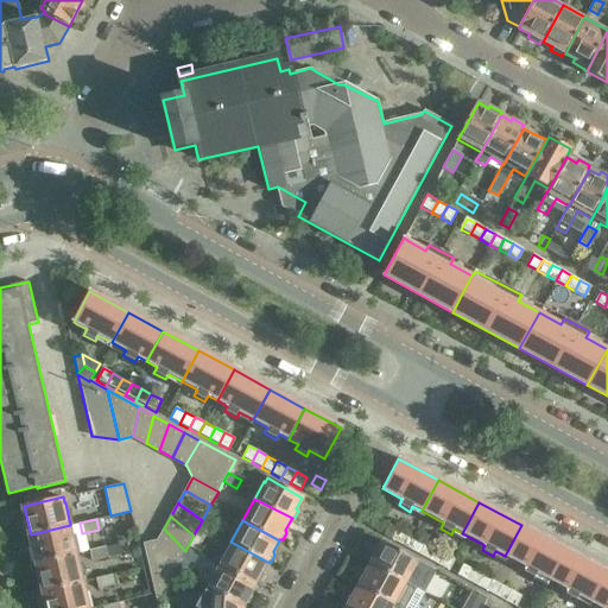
[(70,525),(31,534),(37,563),(77,553),(70,525)]
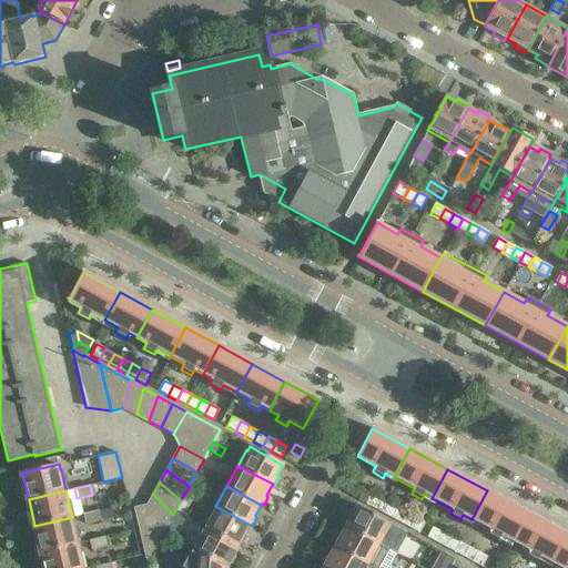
[(184,515),(195,496),(186,490),(182,497),(181,500),(175,510),(184,515)]
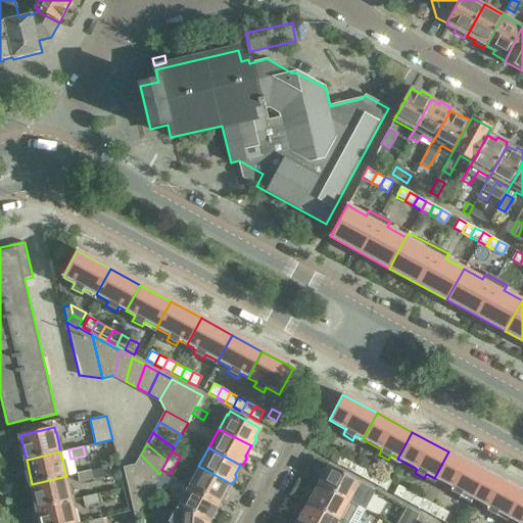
[(338,465),(342,456),(334,452),(330,461),(338,465)]
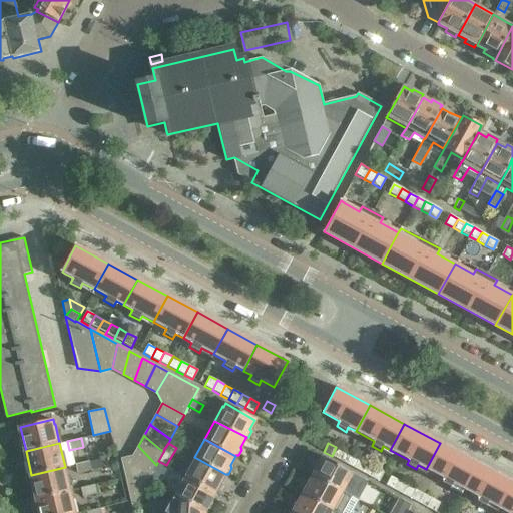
[(440,443),(426,469),(444,479),(442,483),(451,488),(453,484),(460,487),(474,462),(440,443)]
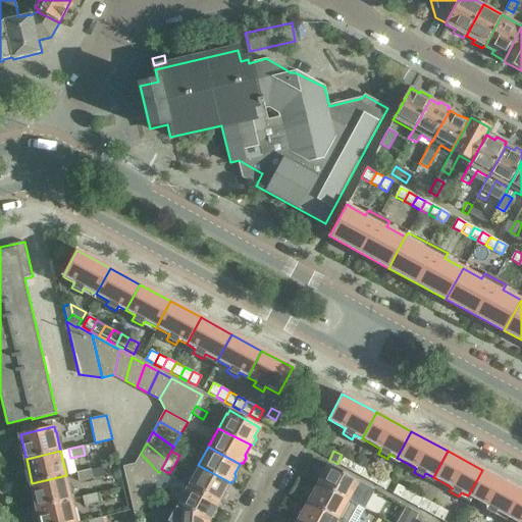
[(141,454),(135,464),(151,486),(157,476),(159,473),(141,454)]
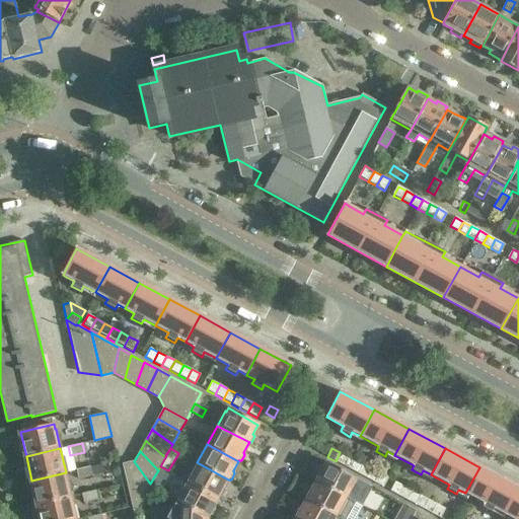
[(343,465),(348,457),(340,452),(336,461),(343,465)]
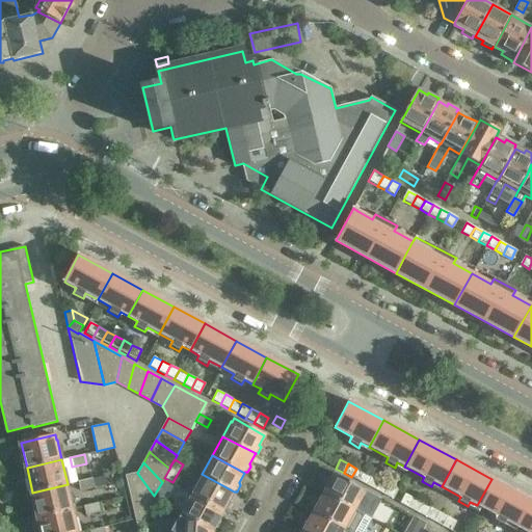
[(360,482),(365,473),(356,469),(351,477),(360,482)]
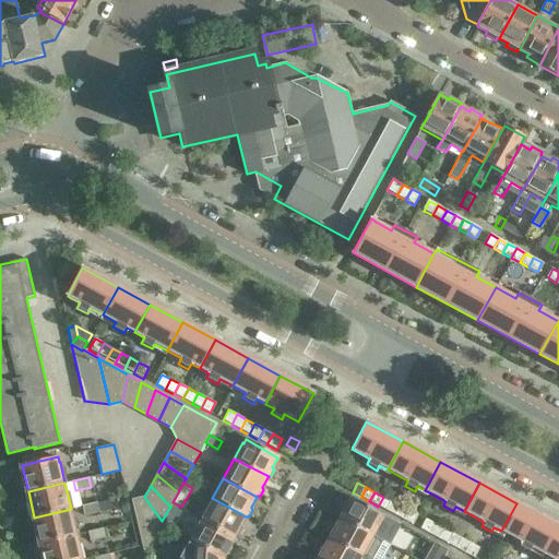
[(162,521),(144,497),(131,500),(143,552),(144,551),(162,521)]
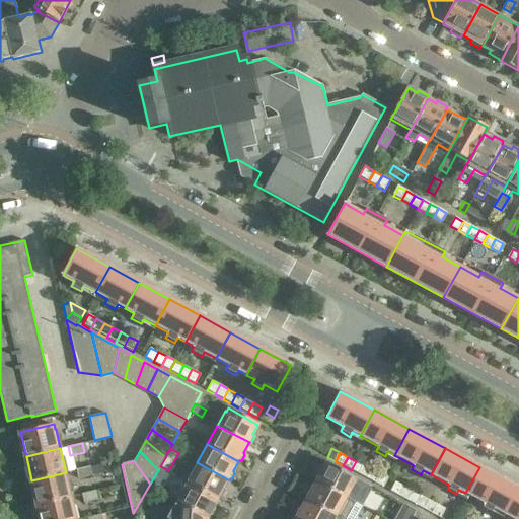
[(346,497),(356,478),(326,461),(321,469),(317,470),(314,476),(316,479),(331,489),(346,497)]
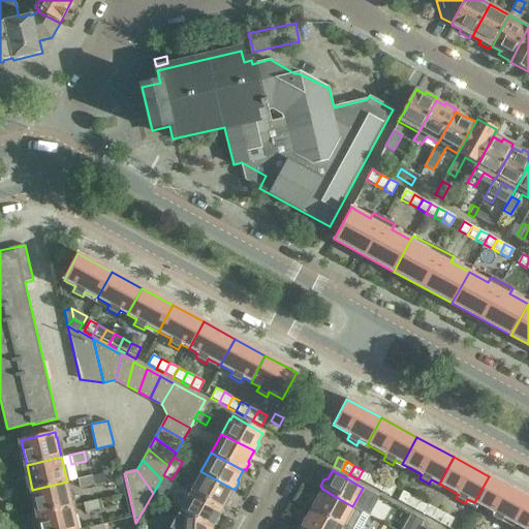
[(366,484),(371,474),(363,470),(358,479),(366,484)]
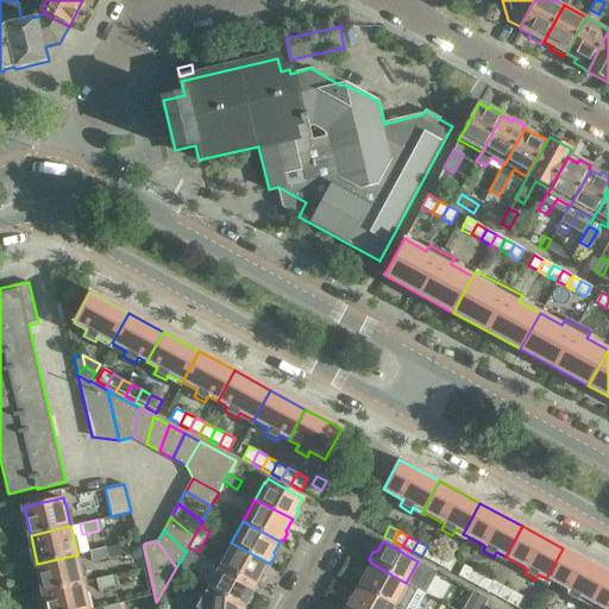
[(231,542),(220,564),(256,584),(259,583),(263,577),(262,573),(268,563),(231,542)]
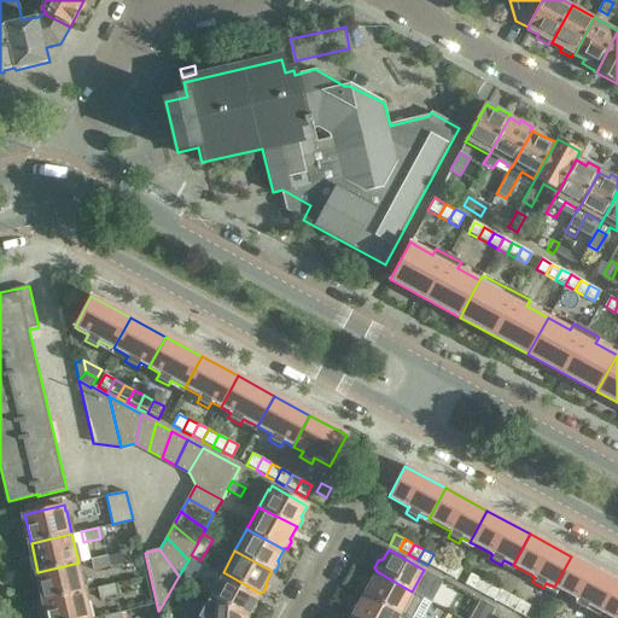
[(123,563),(121,552),(108,555),(110,566),(123,563)]
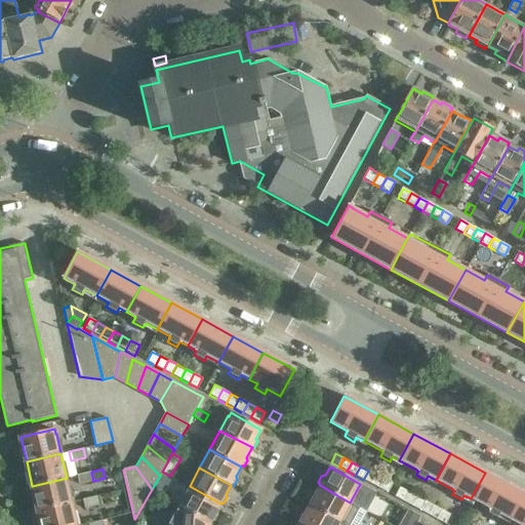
[(371,484),(376,475),(368,471),(363,480),(371,484)]
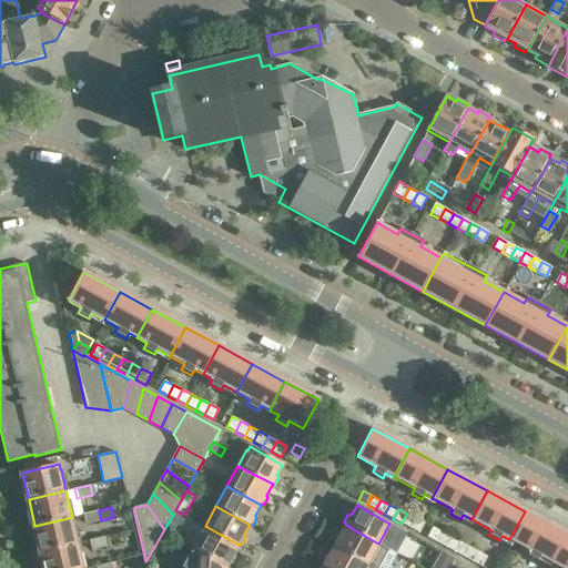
[(173,515),(171,518),(181,525),(186,516),(184,515),(175,510),(173,515)]
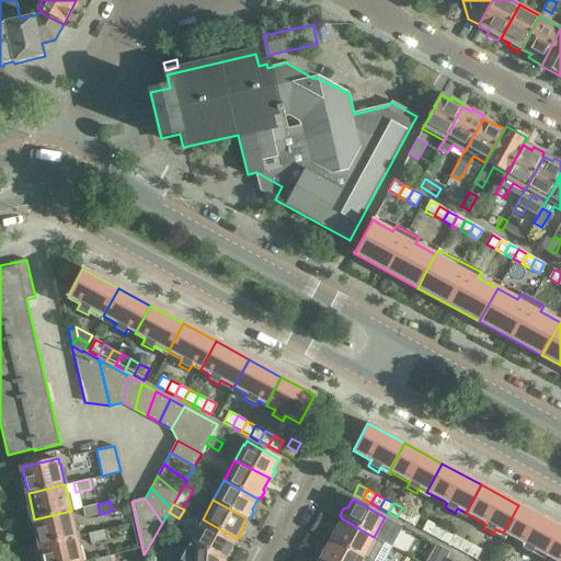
[(94,505),(79,508),(81,518),(96,514),(94,505)]
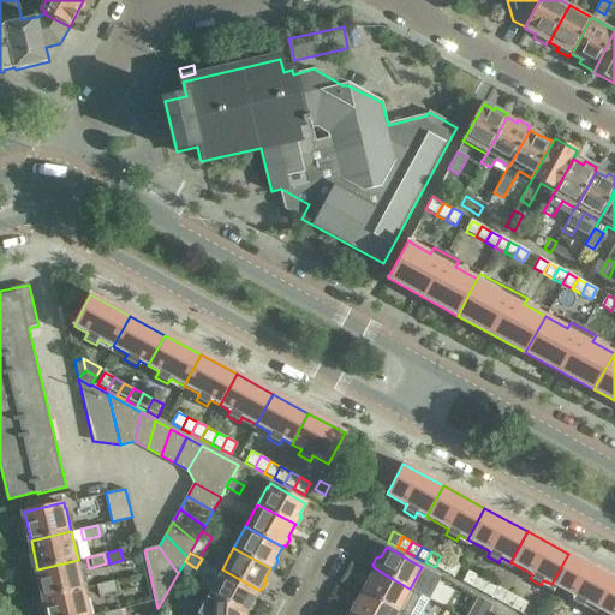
[(568,554),(551,584),(573,596),(571,602),(583,608),(585,603),(593,608),(610,577),(568,554)]
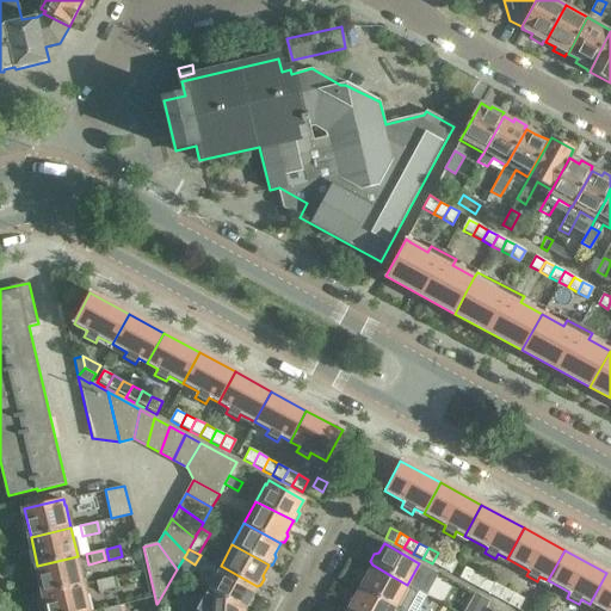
[(442,568),(446,557),(438,553),(432,563),(442,568)]
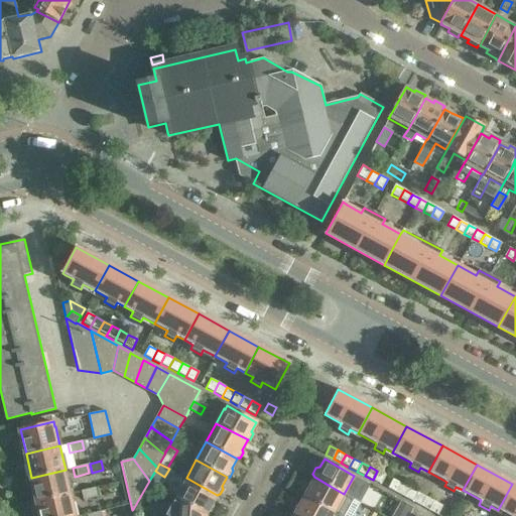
[(66,470),(31,478),(37,501),(71,493),(66,470)]
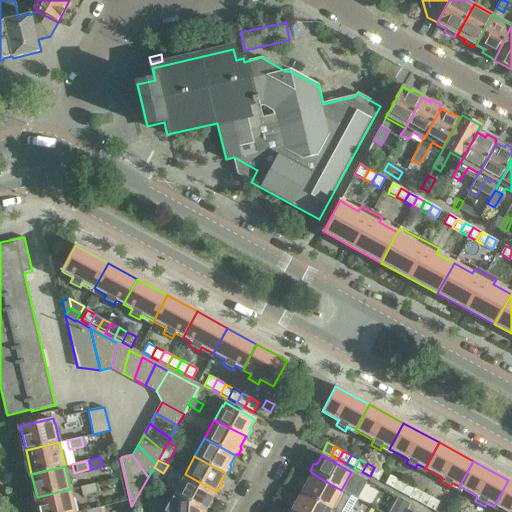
[(382,472),(374,467),(370,476),(378,480),(382,472)]
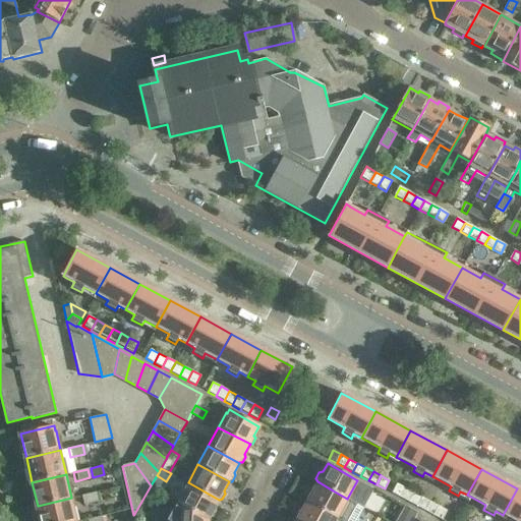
[(305,496),(307,501),(338,518),(344,520),(356,520),(364,508),(347,499),(333,490),(317,481),(312,489),(308,490),(305,496)]
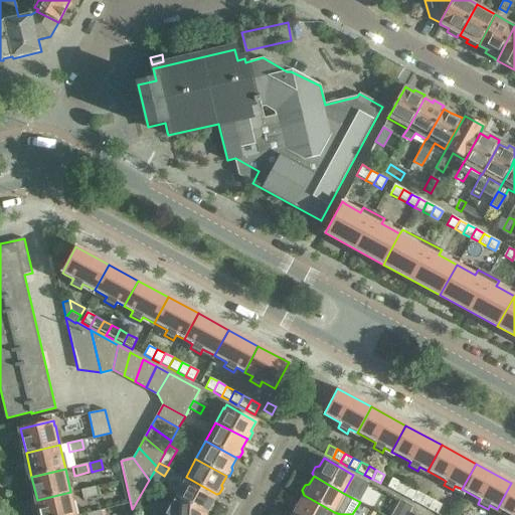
[(186,477),(175,497),(207,512),(209,512),(212,506),(211,504),(216,494),(186,477)]
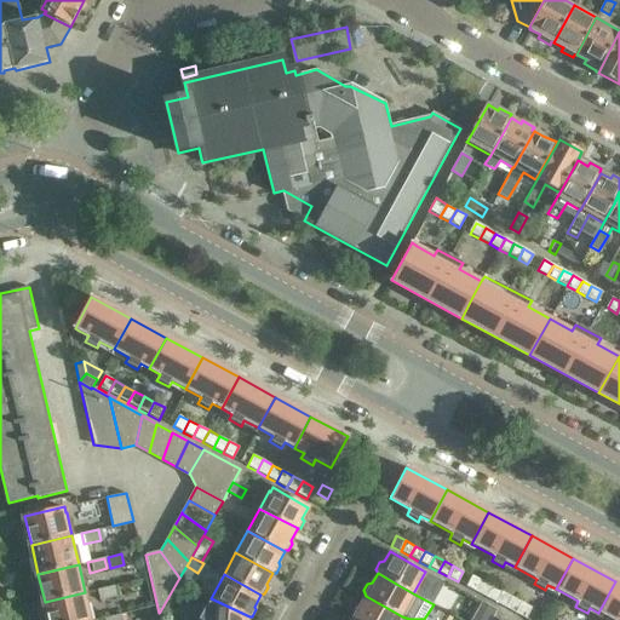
[(476,592),(481,581),(471,575),(466,586),(476,592)]
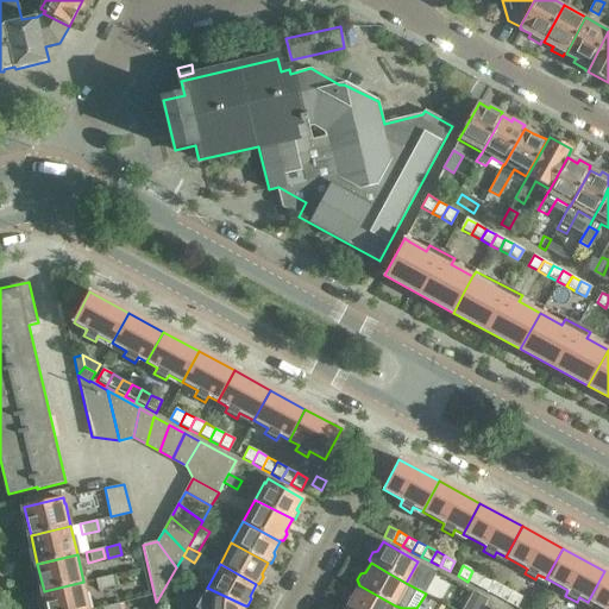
[(477,586),(483,576),(472,571),(468,582),(477,586)]
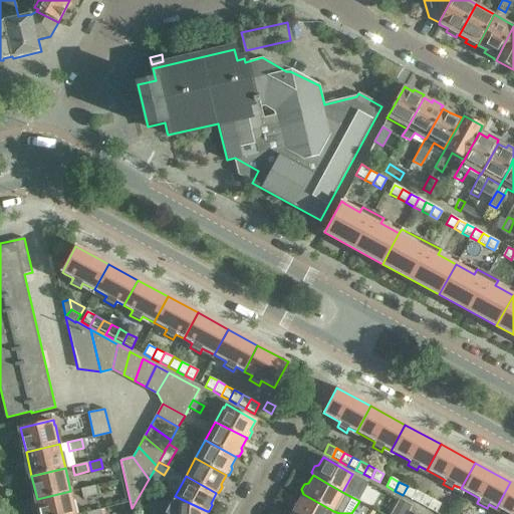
[(513,513),(513,484),(510,482),(496,508),(508,513),(513,513)]
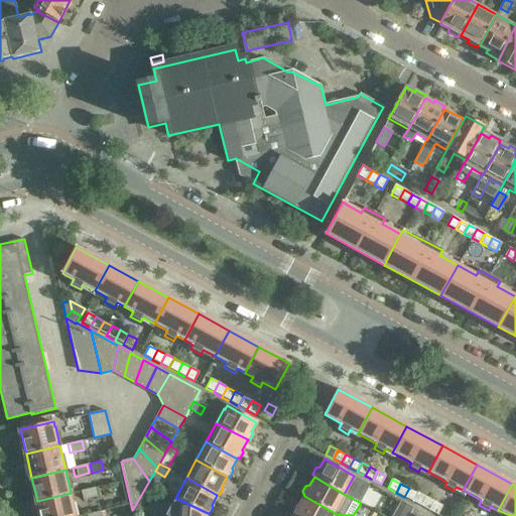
[(93,488),(79,492),(81,500),(95,497),(93,488)]
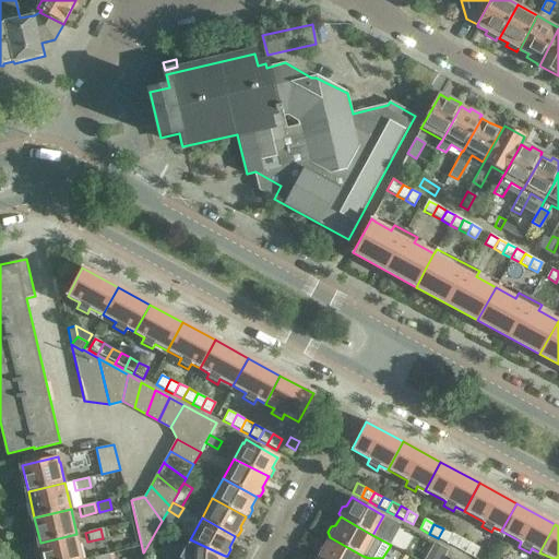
[(447,543),(452,533),(443,528),(438,538),(447,543)]
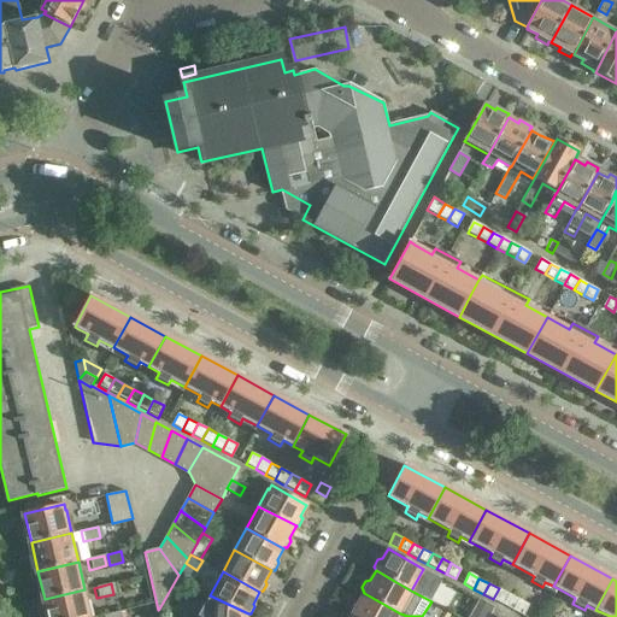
[(503,605),(509,594),(499,588),(493,599),(503,605)]
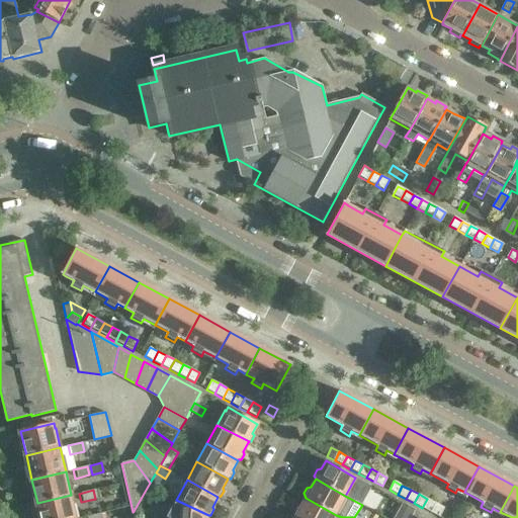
[(76,517),(71,495),(37,503),(40,517),(76,517)]
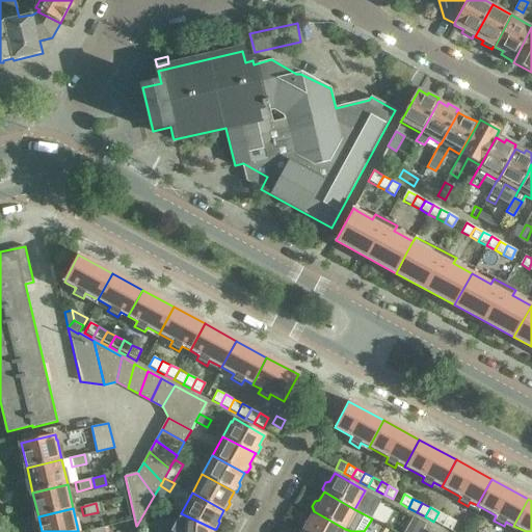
[(303,529),(303,530),(306,531),(343,531),(345,529),(314,511),(310,519),(306,520),(302,526),(303,529)]
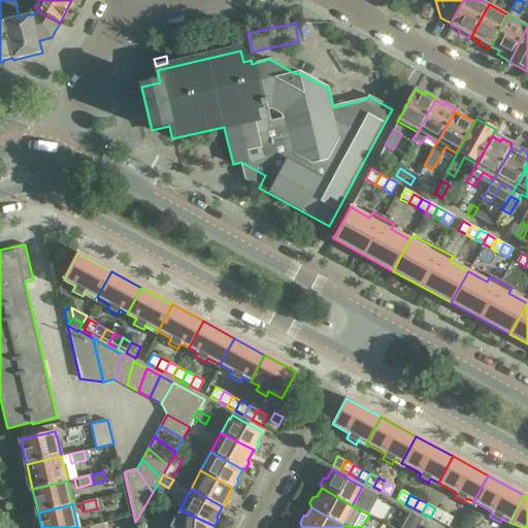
[(438,522),(442,513),(435,508),(430,518),(438,522)]
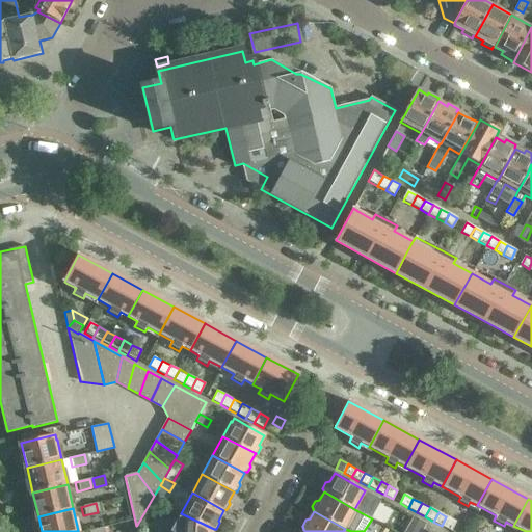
[(181,513),(170,531),(212,531),(213,531),(213,530),(214,529),(181,513)]
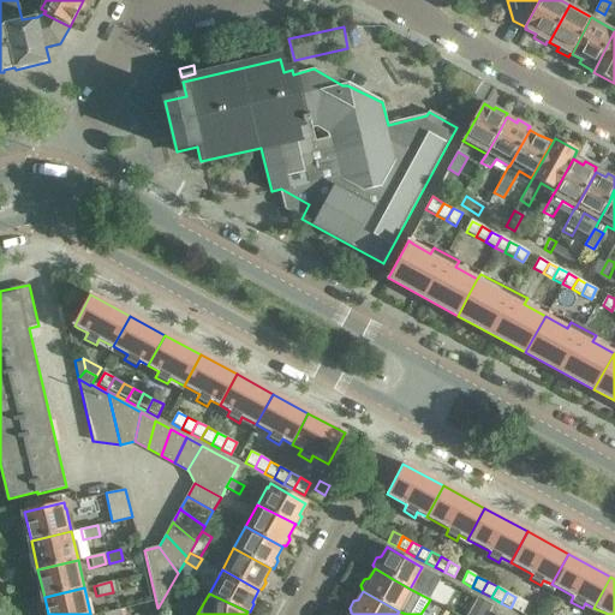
[(527,603),(515,597),(511,608),(521,614),(527,603)]
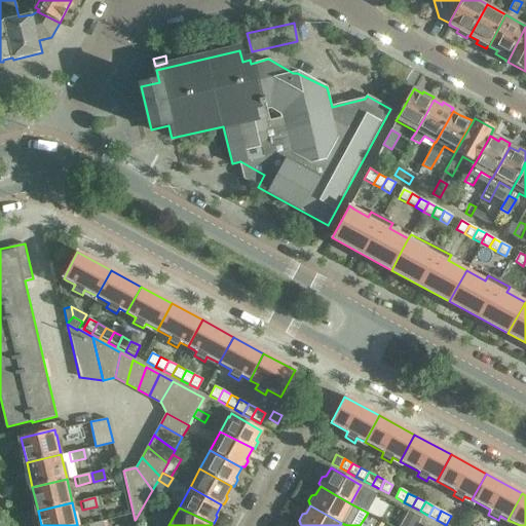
[(415,525),(417,523),(420,518),(408,512),(399,525),(415,525)]
